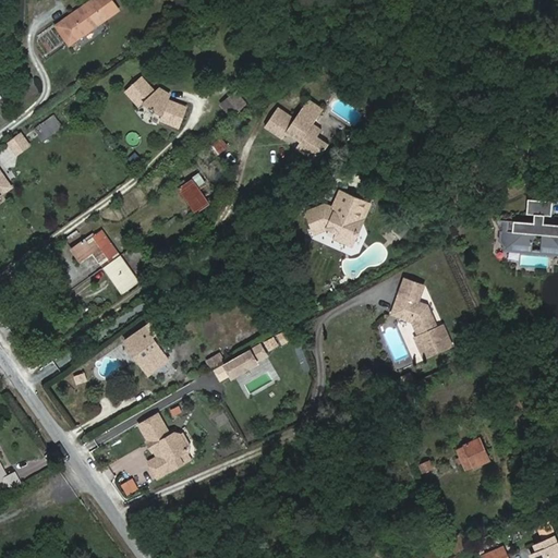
[(114,0),(94,0),(73,15),(86,33),(121,9),(114,0)]
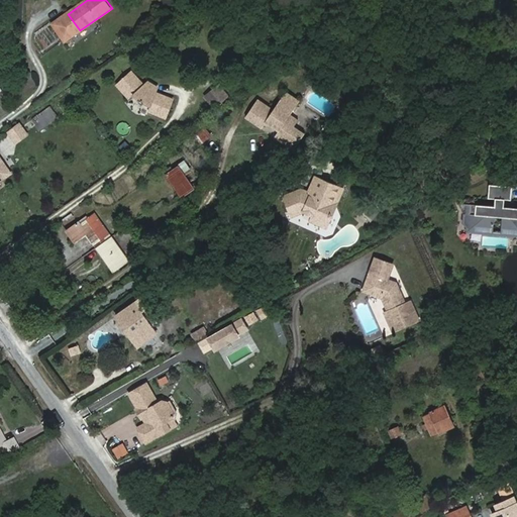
[(80,30),(68,14),(62,18),(74,34),(80,30)]
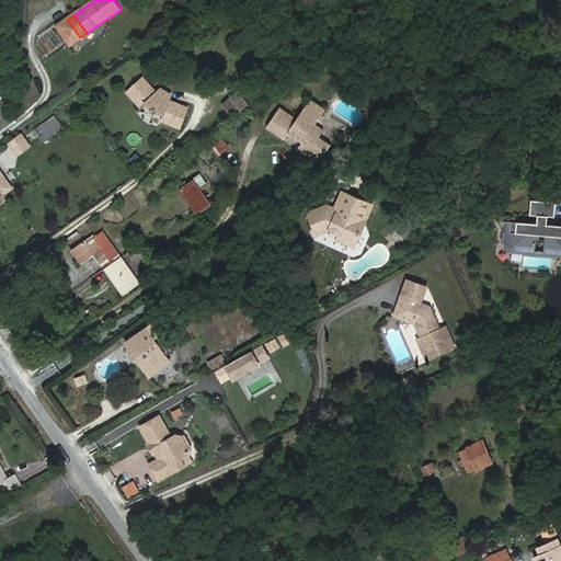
[(138,72),(123,87),(136,101),(140,95),(146,102),(145,103),(152,107),(153,106),(160,109),(158,116),(175,123),(183,103),(165,95),(168,90),(155,82),(150,86),(138,72)]
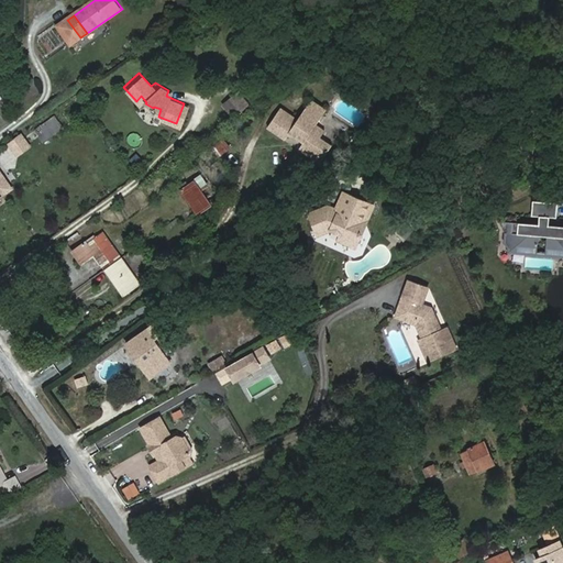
[(236,92),(230,98),(240,112),(247,107),(236,92)]
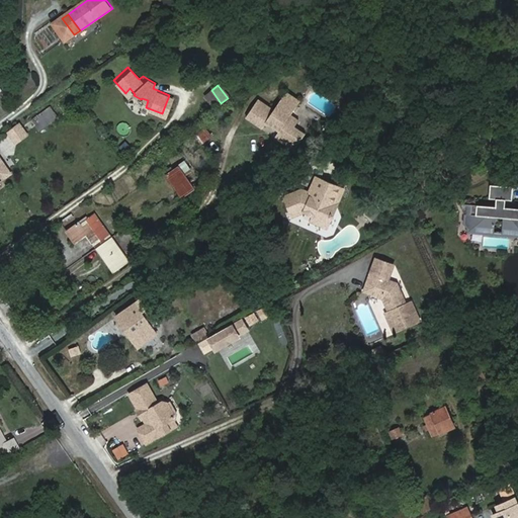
[(211,90),(204,95),(213,108),(221,103),(211,90)]
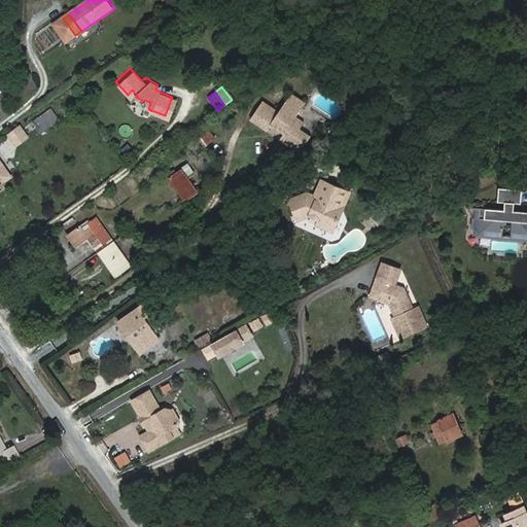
[(291,149),(295,142),(302,147),(310,136),(300,129),(304,123),(295,116),(305,102),(290,93),(278,112),(261,101),(249,120),(266,132),(270,126),(274,129),(282,135),(278,141),(291,149)]
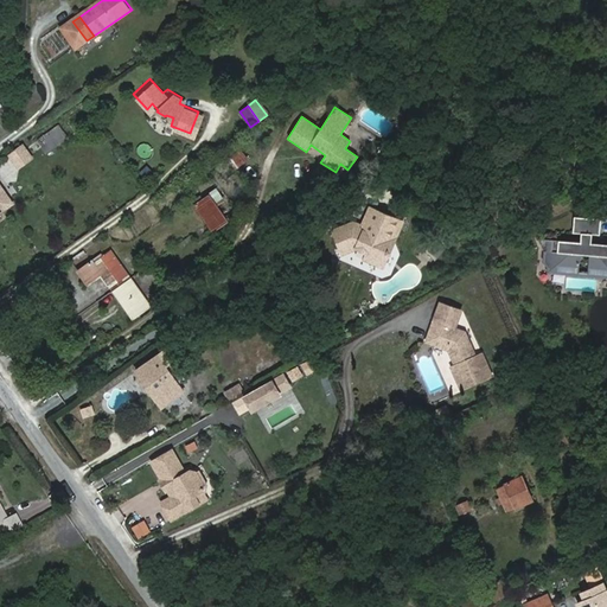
[(51,122),(33,135),(39,142),(44,149),(65,134),(62,128),(58,131),(51,122)]
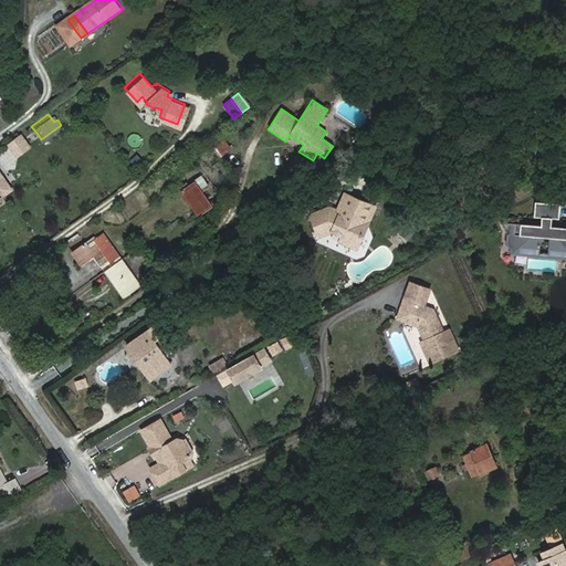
[(31,126),(22,133),(27,140),(37,133),(31,126)]
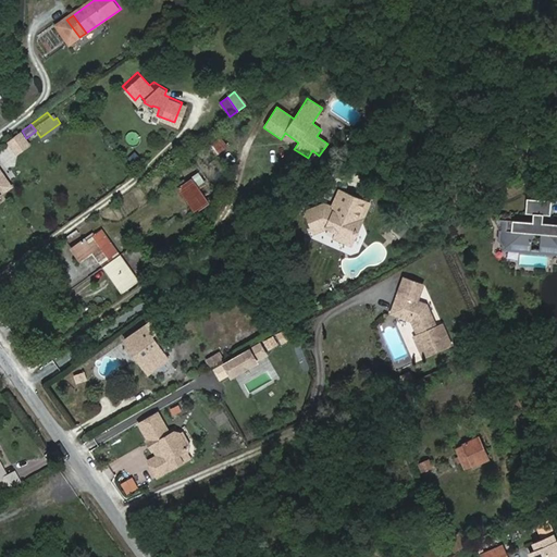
[(8,141),(16,156),(32,146),(22,132),(8,141)]
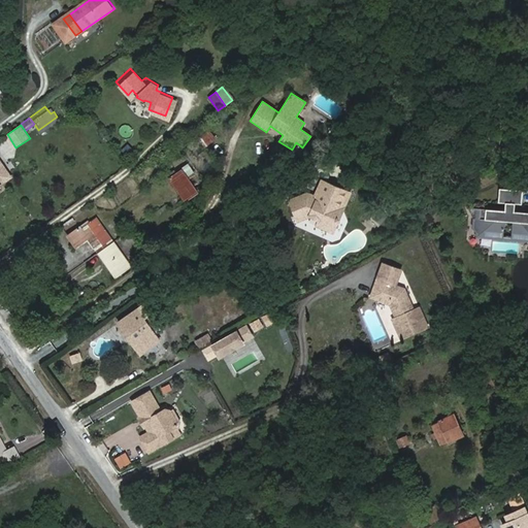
[(209,129),(197,137),(206,150),(218,140),(209,129)]
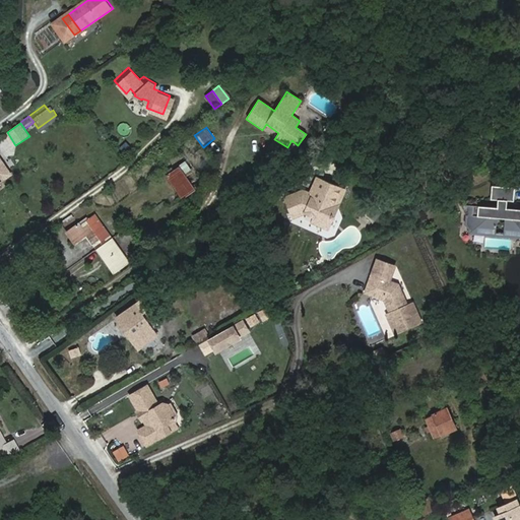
[(291,140),(287,147),(294,151),(298,145),(291,140)]
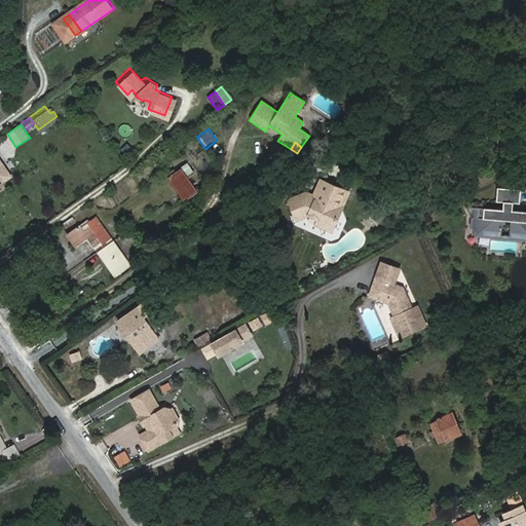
[(186,165),(180,170),(192,186),(196,193),(202,189),(186,165)]
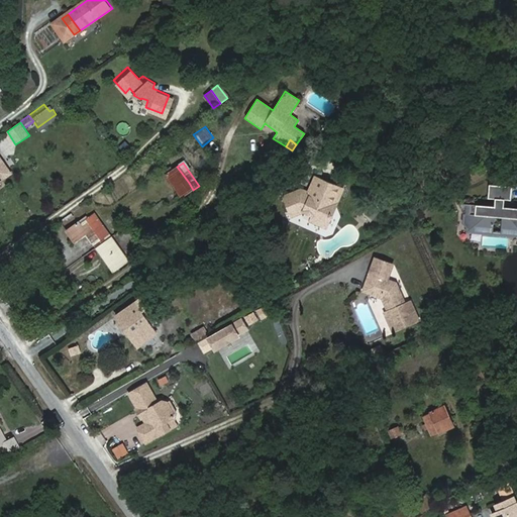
[(176,192),(189,183),(177,167),(165,175),(176,192)]
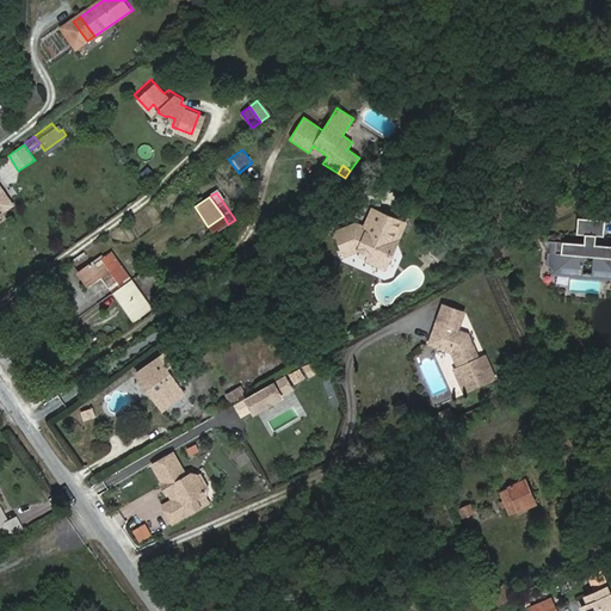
[(356,224),(334,233),(344,255),(357,251),(369,255),(366,260),(382,267),(387,257),(390,255),(389,251),(394,241),(397,240),(405,224),(370,209),(362,227),(356,224)]
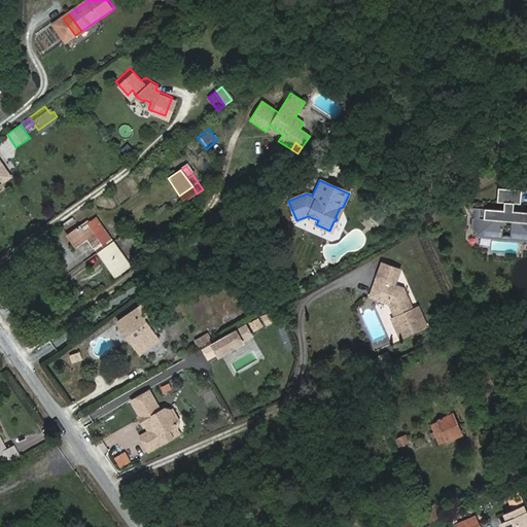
[(197,194),(192,186),(179,196),(184,202),(197,194)]
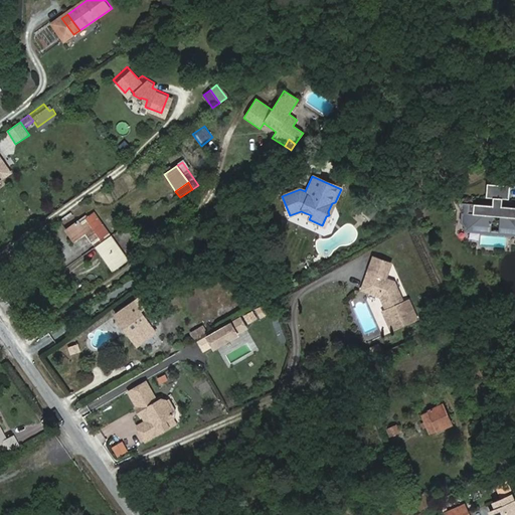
[(512,184),(489,182),(488,197),(495,197),(495,205),(466,203),(464,229),(514,233),(514,207),(503,206),(503,197),(511,198),(512,184)]
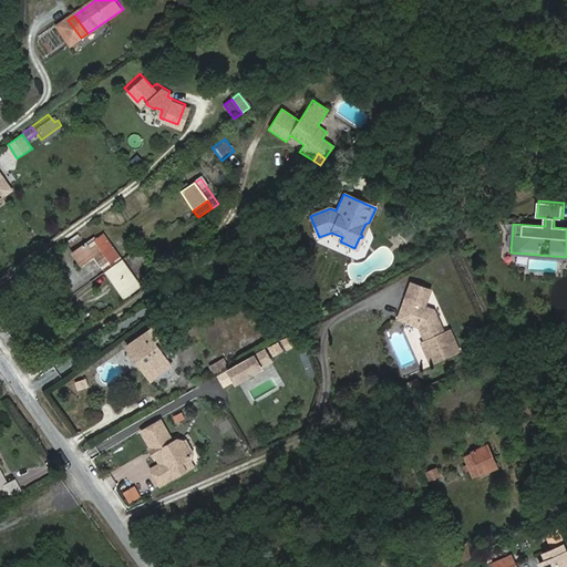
[(185,226),(192,236),(204,228),(198,218),(185,226)]
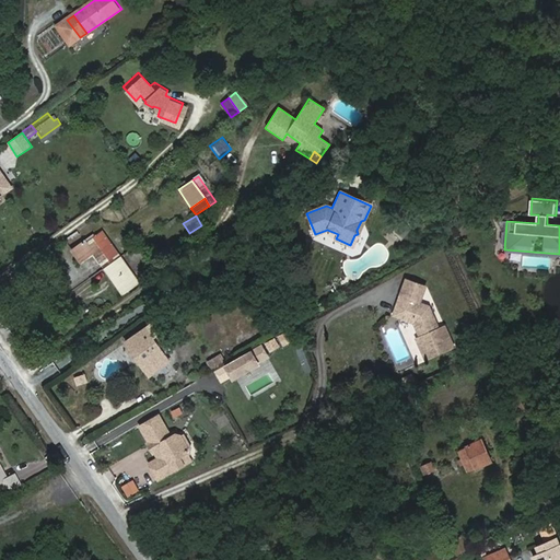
[(112,263),(120,257),(103,233),(94,238),(85,244),(83,241),(70,249),(77,258),(90,251),(94,257),(97,255),(102,261),(108,258),(112,263)]
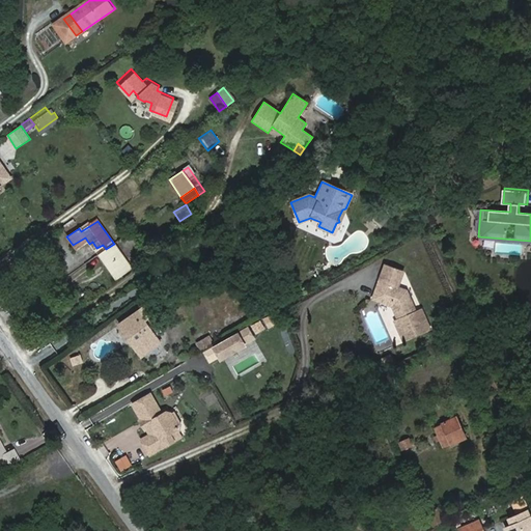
[(81,231),(89,226),(87,223),(79,228),(81,231)]
